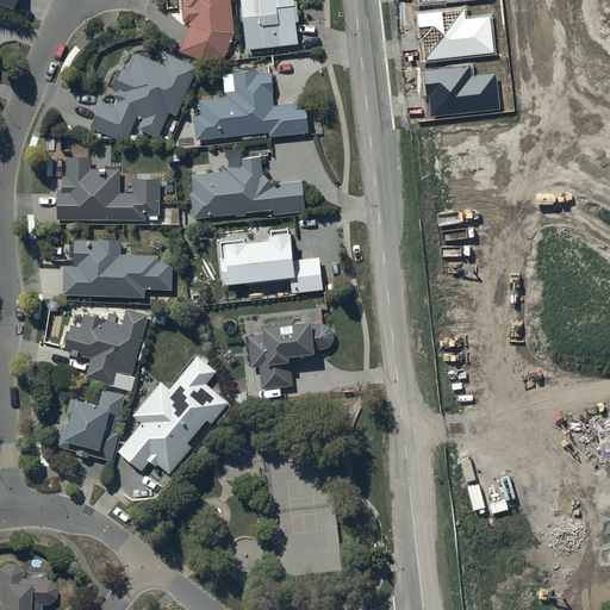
[(231,0),(182,0),(184,5),(181,5),(182,23),(190,22),(190,27),(180,50),(200,60),(226,56),(235,33),(231,0)]
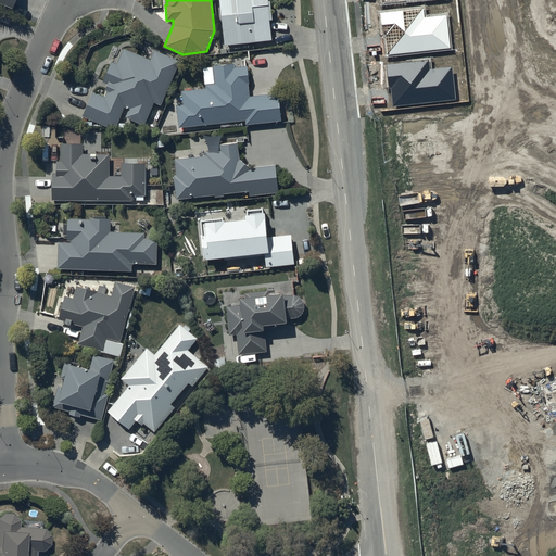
[(268,0),(220,0),(226,45),(273,39),(270,20),(274,19),(272,0),(269,0),(268,0)]
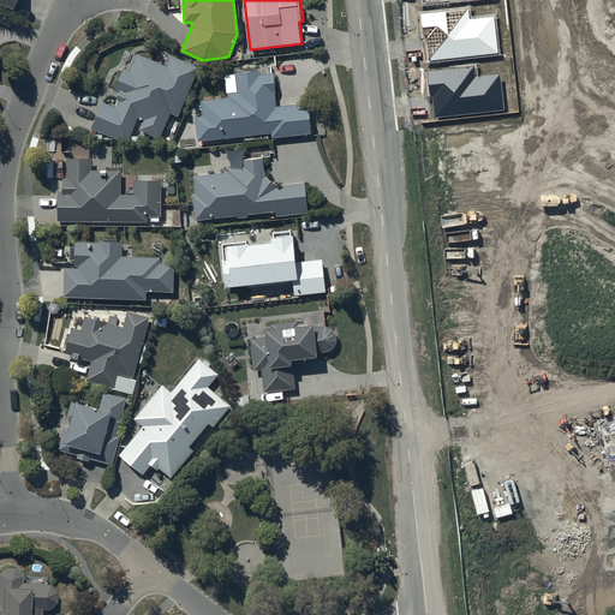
[(469,10),(422,15),(425,41),(427,41),(429,61),(499,54),(495,17),(470,21),(469,10)]
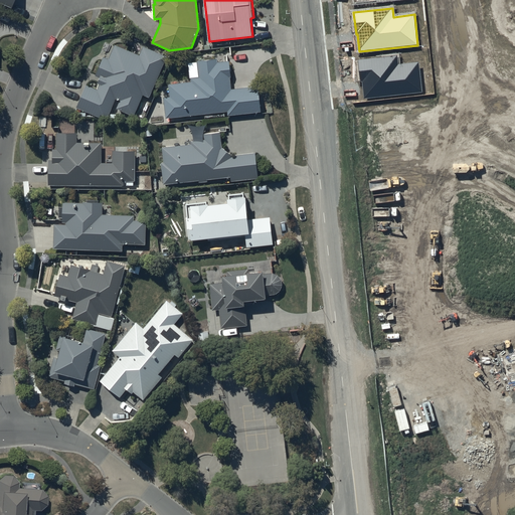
[(99,91),(88,86),(77,108),(101,118),(102,116),(108,118),(116,100),(119,101),(116,109),(134,118),(144,96),(150,98),(168,56),(144,46),(140,55),(116,45),(110,59),(105,57),(97,75),(101,77),(99,82),(102,84),(99,91)]
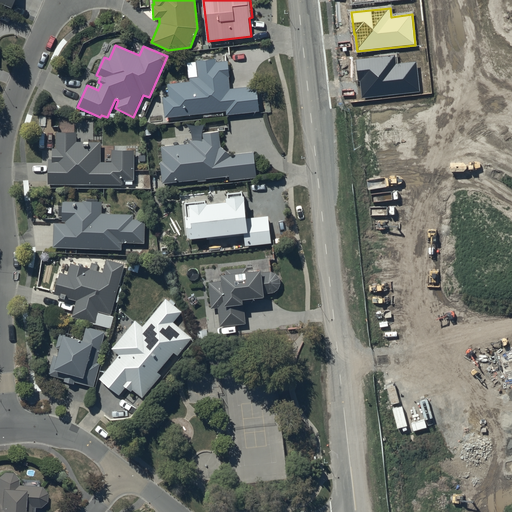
[(395,55),(356,59),(358,81),(360,81),(362,98),(420,92),(416,61),(396,64),(395,55)]
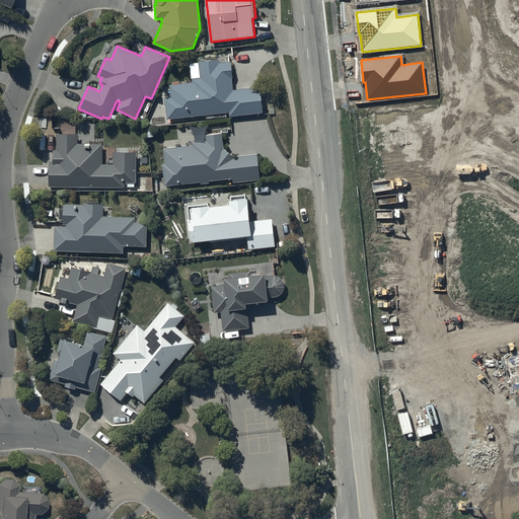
[(220,58),(199,60),(201,78),(193,79),(193,82),(170,84),(172,98),(165,98),(167,119),(230,112),(230,116),(263,113),(260,87),(233,90),(231,78),(233,78),(231,61),(220,63),(220,58)]
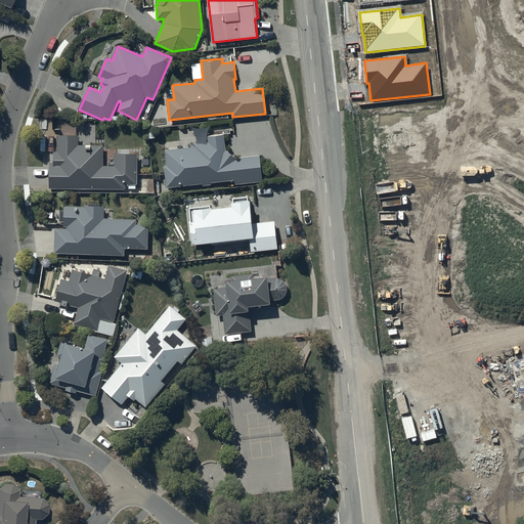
[(194,146),(166,148),(167,166),(164,166),(166,187),(203,184),(203,185),(212,184),(211,182),(235,179),(235,184),(262,181),(260,156),(235,158),(235,157),(234,157),(234,156),(233,156),(233,155),(232,155),(232,154),(231,154),(231,153),(230,153),(229,153),(229,151),(228,151),(227,151),(226,150),(225,150),(224,134),(208,136),(208,141),(194,142),(194,146)]
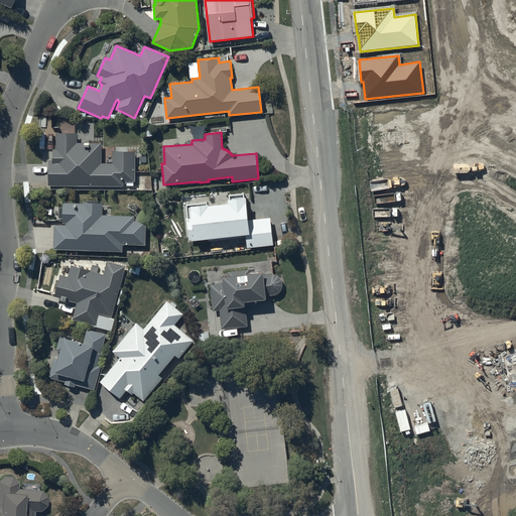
[(78,133),(56,133),(56,149),(53,149),(53,160),(49,160),(49,185),(124,185),(124,181),(135,181),(135,151),(114,151),(114,162),(102,162),(102,143),(95,143),(95,139),(85,139),(85,143),(78,143),(78,133)]
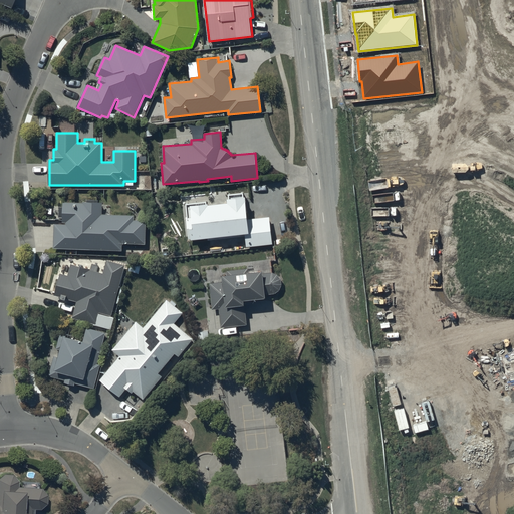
[(187,220),(189,239),(243,234),(244,247),(269,245),(267,217),(246,219),(244,196),(241,196),(241,193),(226,195),(226,199),(225,199),(225,202),(205,204),(205,202),(184,203),(185,220),(187,220)]
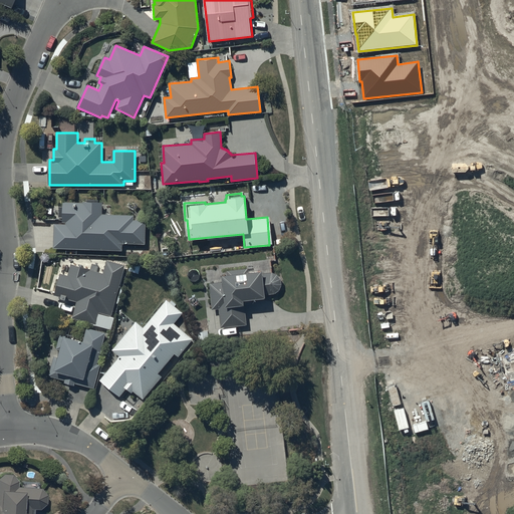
[(54,224),(54,248),(121,250),(122,243),(146,244),(147,221),(134,220),(134,215),(110,215),(110,206),(103,205),(103,203),(83,202),(83,203),(63,202),(63,206),(59,206),(58,217),(63,217),(63,222),(66,222),(66,224),(54,224)]
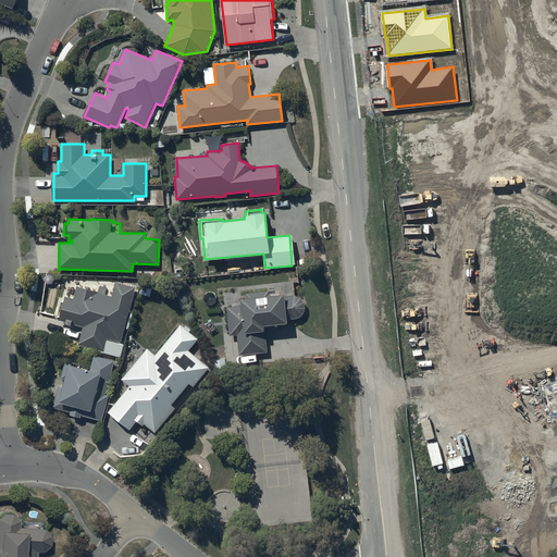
[(112,295),(78,286),(74,299),(65,297),(60,320),(84,326),(78,345),(104,351),(108,338),(121,342),(135,287),(115,282),(112,295)]
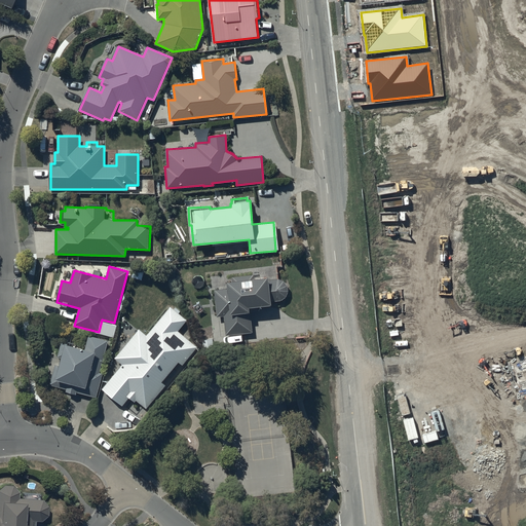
[(229,288),(215,289),(217,316),(224,316),(226,335),(253,333),(251,306),(272,304),(272,301),(282,300),(283,300),(284,299),(285,298),(286,298),(286,297),(287,296),(287,295),(288,294),(288,293),(288,292),(288,291),(288,290),(288,289),(288,288),(288,287),(287,286),(287,285),(287,284),(286,284),(286,283),(285,283),(285,282),(284,282),(283,280),(282,279),(280,279),(279,279),(269,279),(269,277),(255,277),(255,274),(232,276),(233,280),(228,280),(229,288)]
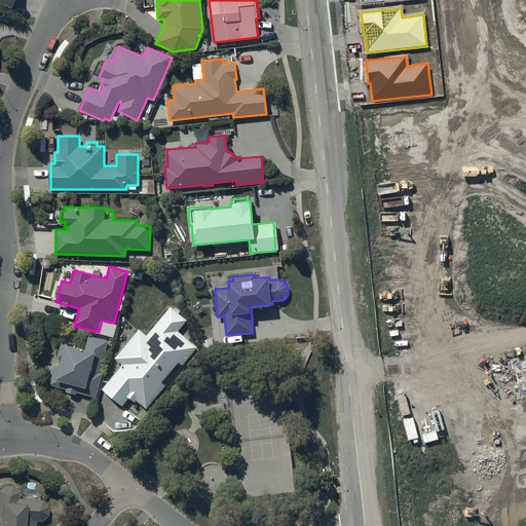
[(115,359),(122,365),(103,388),(123,405),(129,397),(135,402),(137,400),(147,408),(165,385),(161,381),(179,362),(183,365),(197,347),(179,332),(187,321),(179,313),(181,311),(173,304),(147,335),(139,329),(115,359)]
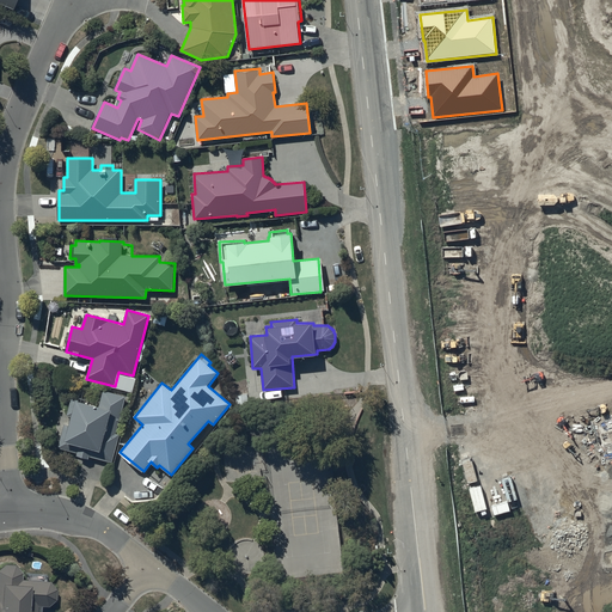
[(104,390),(99,405),(72,397),(67,415),(72,416),(69,424),(65,423),(59,447),(112,463),(121,434),(116,433),(127,396),(104,390)]
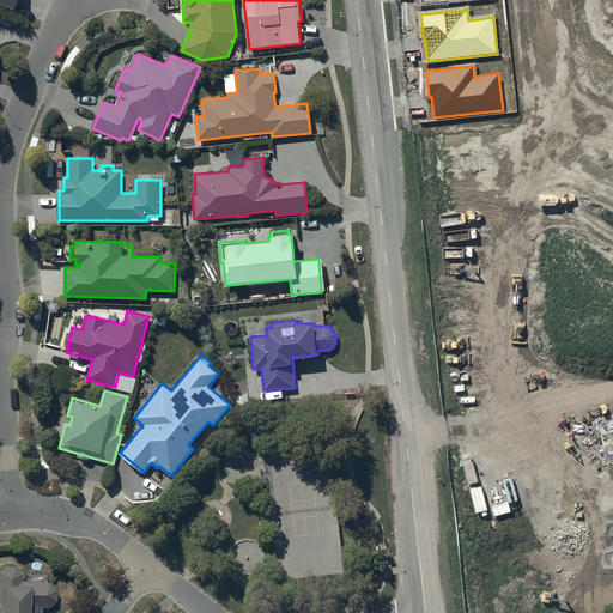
[(612,413),(588,419),(598,467),(612,463),(612,413)]
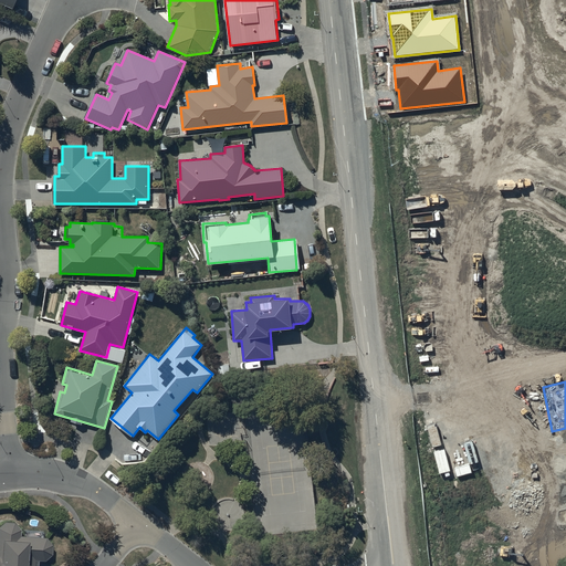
[(0,565),(37,565),(38,562),(44,562),(45,562),(46,561),(48,561),(48,559),(49,559),(49,558),(50,557),(51,556),(51,555),(52,554),(52,553),(52,552),(52,551),(52,549),(52,548),(52,547),(52,546),(52,545),(51,544),(51,543),(50,542),(49,541),(49,540),(48,540),(48,538),(46,538),(45,538),(45,537),(20,537),(20,530),(20,528),(19,528),(19,527),(18,527),(18,526),(17,526),(17,525),(16,525),(16,524),(14,524),(13,524),(12,523),(11,523),(10,523),(9,523),(8,523),(7,523),(6,523),(4,523),(4,524),(3,524),(2,524),(2,525),(1,525),(0,526),(0,525),(0,565)]
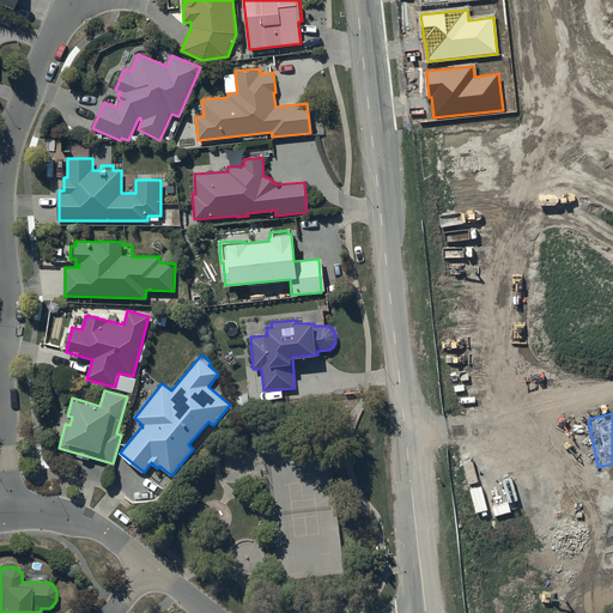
All buildings are outlined.
